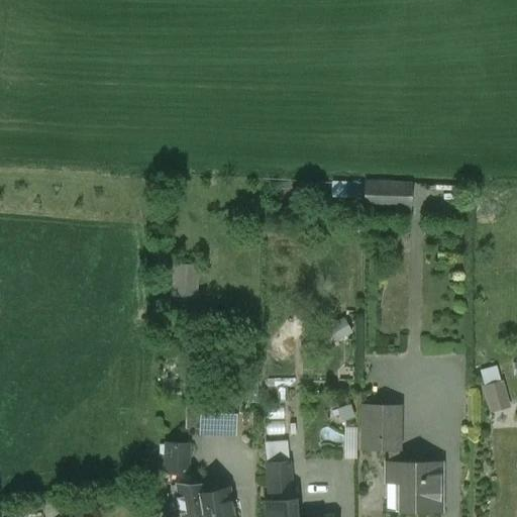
[(412,209),(412,180),(365,180),(365,209),(412,209)]
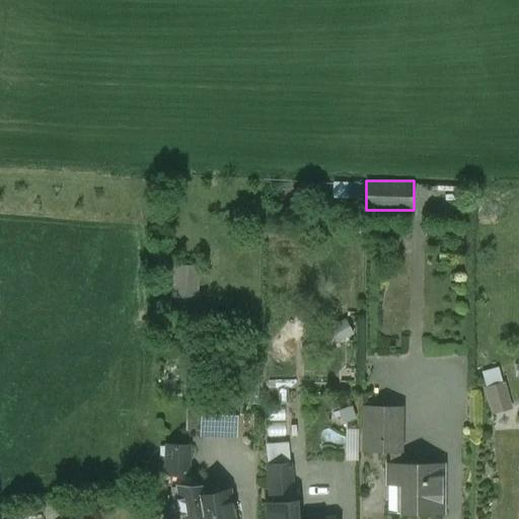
[(335,203),(362,203),(363,181),(335,181),(335,203)]
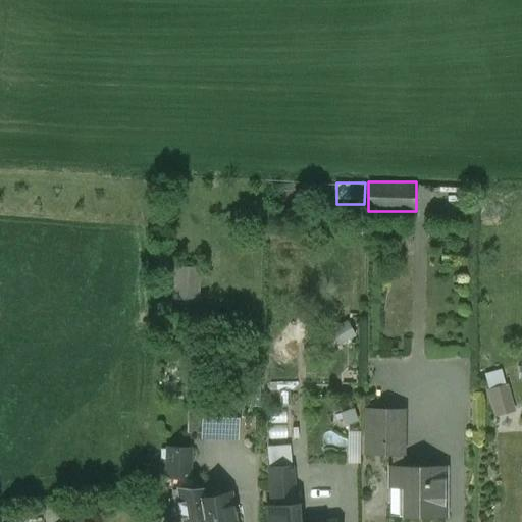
[(199,266),(174,267),(176,299),(201,298),(199,266)]
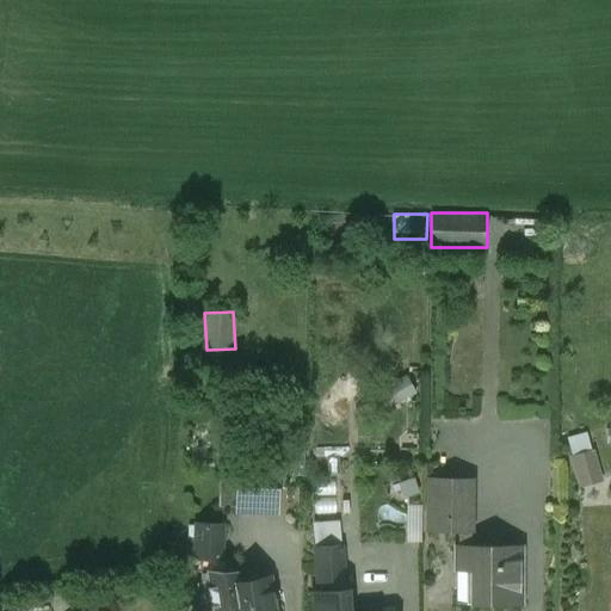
[(400,402),(419,392),(408,374),(389,384),(400,402)]
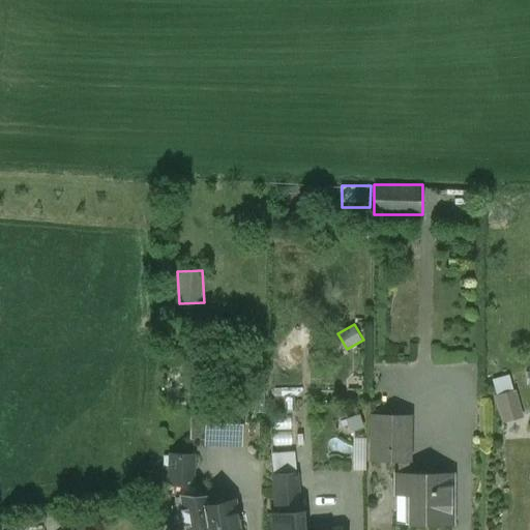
[(512,373),(492,378),(502,421),(524,416),(512,373)]
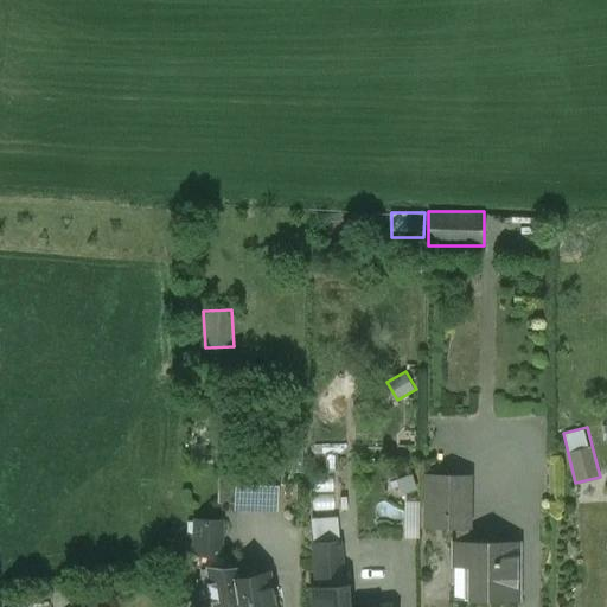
[(468,477),(426,477),(426,529),(455,529),(455,543),(468,543),(468,477)]
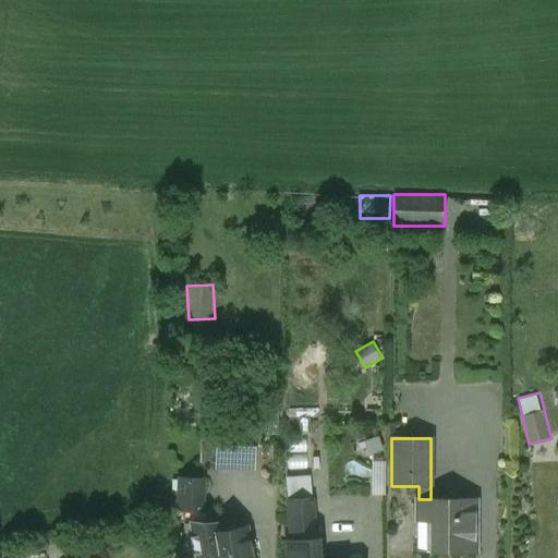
[(253,443),(217,443),(217,469),(253,470),(253,443)]
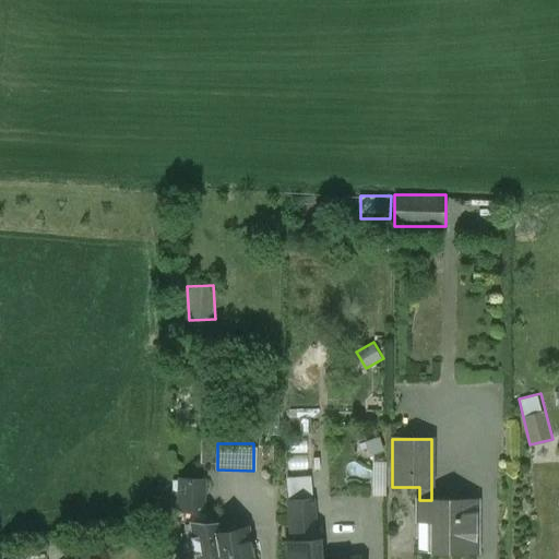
[(204,480),(179,480),(178,523),(189,524),(202,524),(204,480)]
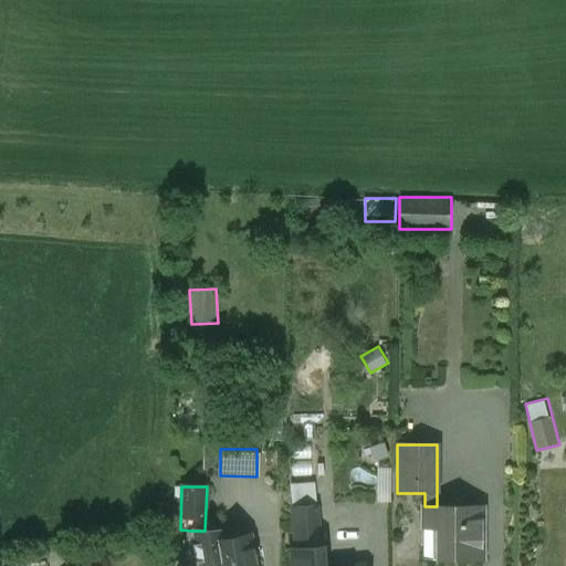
[(437,506),(425,506),(425,530),(439,530),(439,562),(481,562),(481,506),(437,506)]
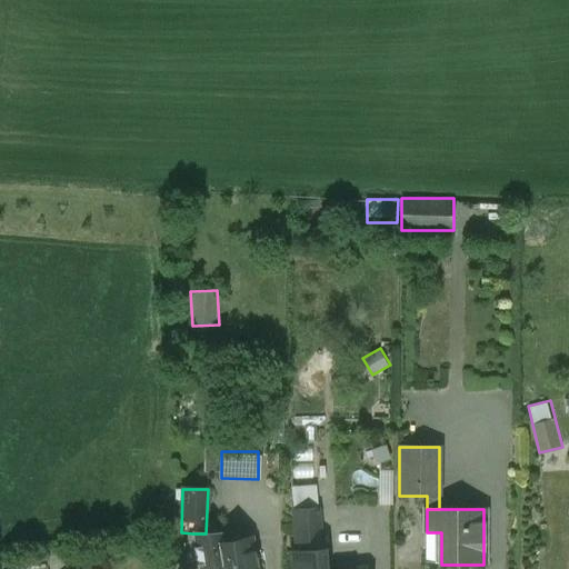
[(322,568),(318,510),(292,511),(296,553),(293,553),(295,568),(322,568)]
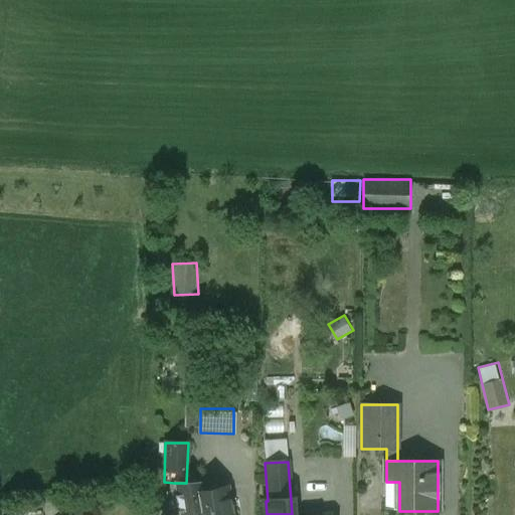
[(186,483),(174,483),(178,514),(230,514),(226,488),(202,492),(201,483),(186,483)]
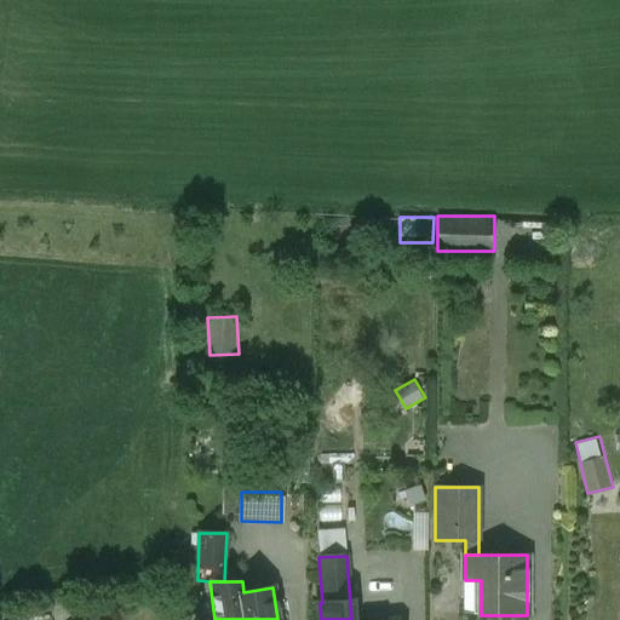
[(53,613),(53,619),(78,619),(78,609),(53,613)]
